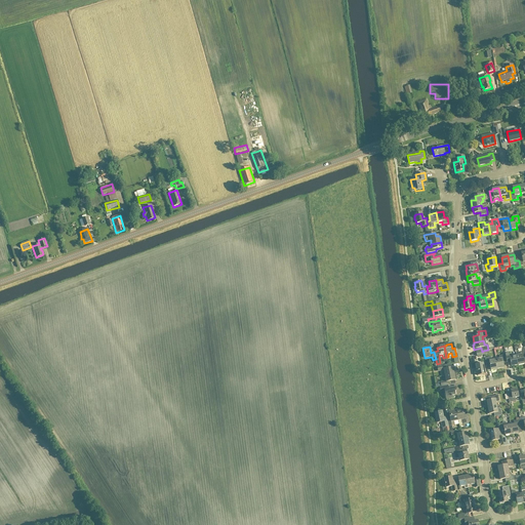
[(516,357),(517,365),(524,364),(523,358),(524,357),(524,351),(524,352),(524,350),(521,351),(521,352),(518,353),(519,356),(516,357)]
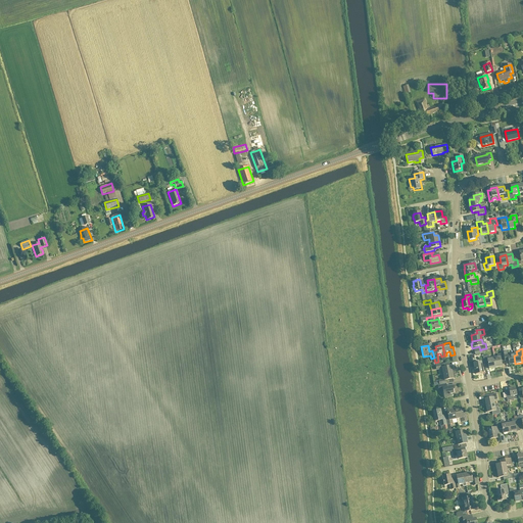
[(504,360),(508,360),(509,366),(515,364),(514,355),(507,357),(507,352),(503,352),(503,353),(504,360)]
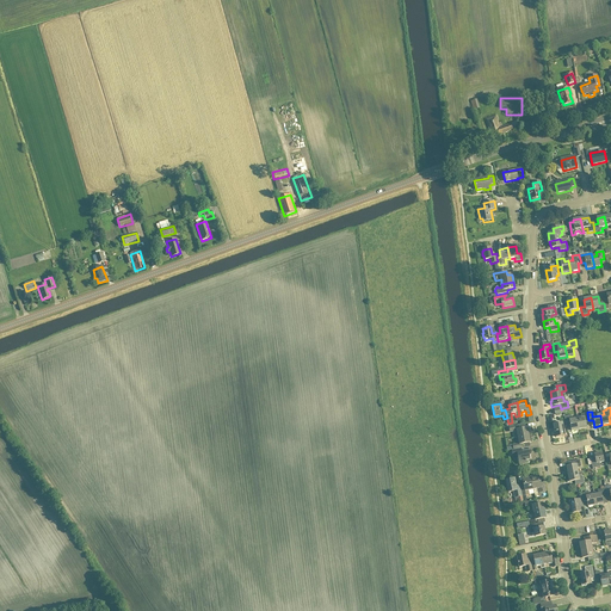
[(576,419),(579,430),(586,429),(585,423),(590,423),(588,420),(587,413),(580,415),(581,419),(576,419)]
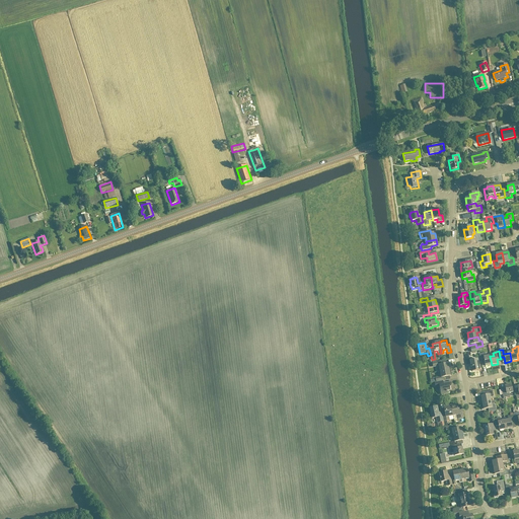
[(492,365),(490,356),(486,357),(486,354),(479,355),(480,365),(485,364),(485,366),(492,365)]
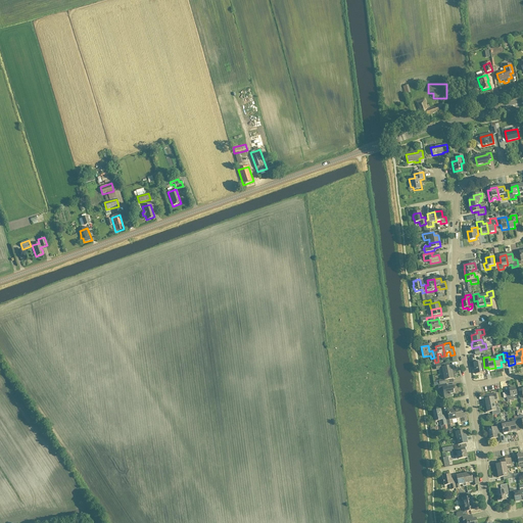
[(481,363),(473,364),(475,375),(483,373),(481,363)]
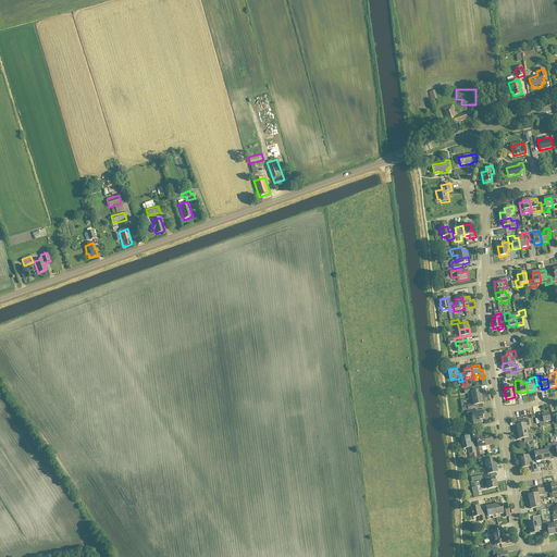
[(472,399),(482,397),(481,390),(472,392),(472,388),(463,390),(465,394),(470,392),(472,399)]
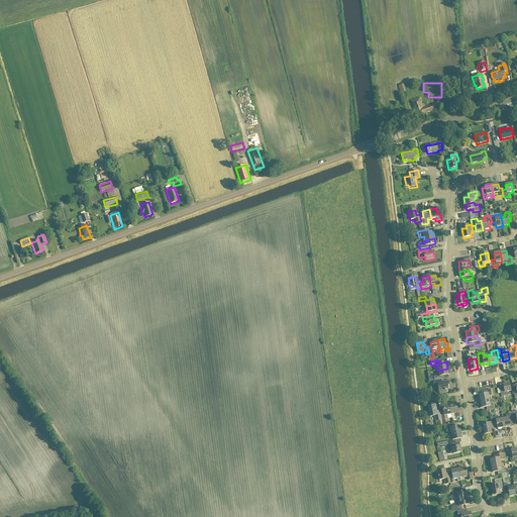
[(447,369),(438,371),(439,377),(433,378),(434,382),(440,380),(441,380),(441,377),(448,375),(447,369)]
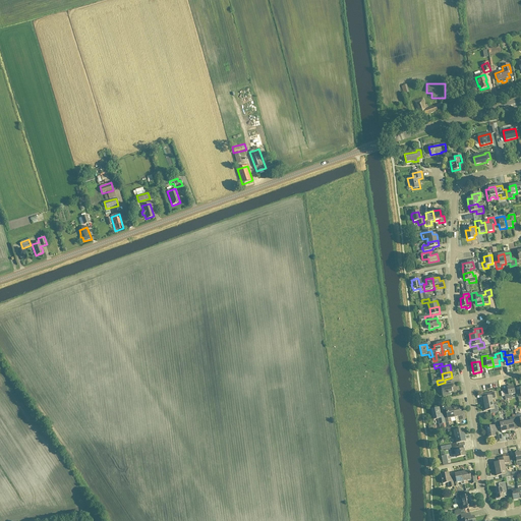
[(449,394),(449,393),(452,393),(450,385),(445,386),(444,383),(438,385),(436,385),(437,390),(442,389),(443,397),(449,396),(449,394)]
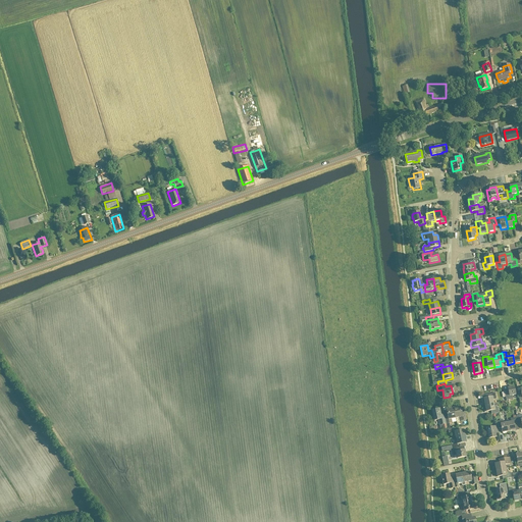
[(508,392),(505,393),(506,401),(513,400),(512,396),(516,395),(514,387),(508,388),(508,392)]
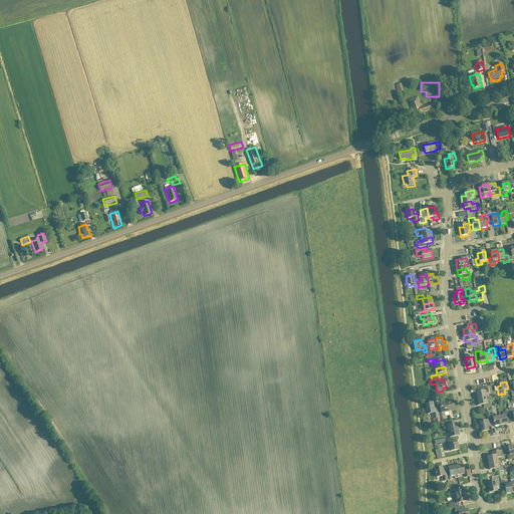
[(477,400),(486,398),(486,394),(489,394),(487,388),(480,389),(481,392),(476,393),(477,400)]
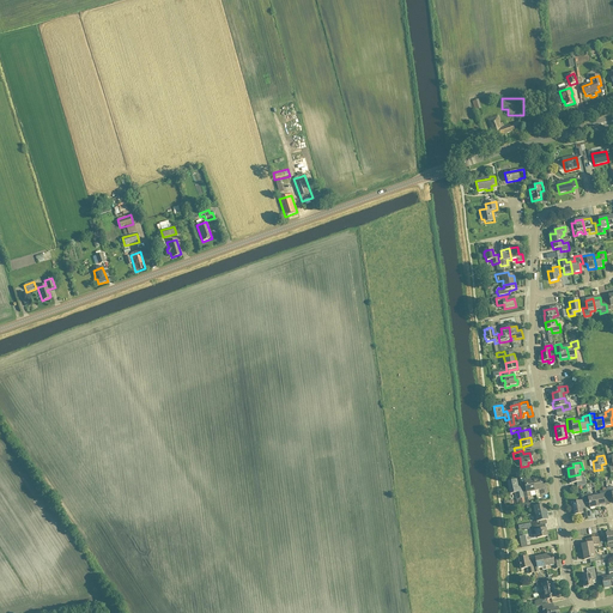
[(580,474),(569,477),(571,484),(576,483),(577,487),(586,485),(584,478),(581,479),(580,474)]
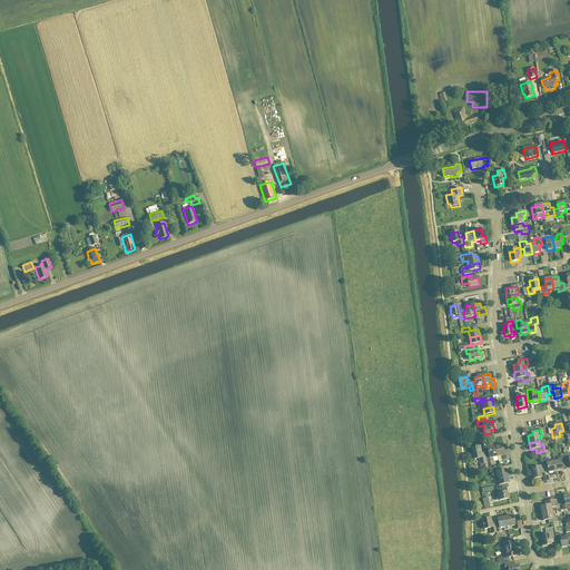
[(494,446),(497,458),(502,457),(503,460),(509,459),(508,451),(504,452),(502,445),(494,446)]
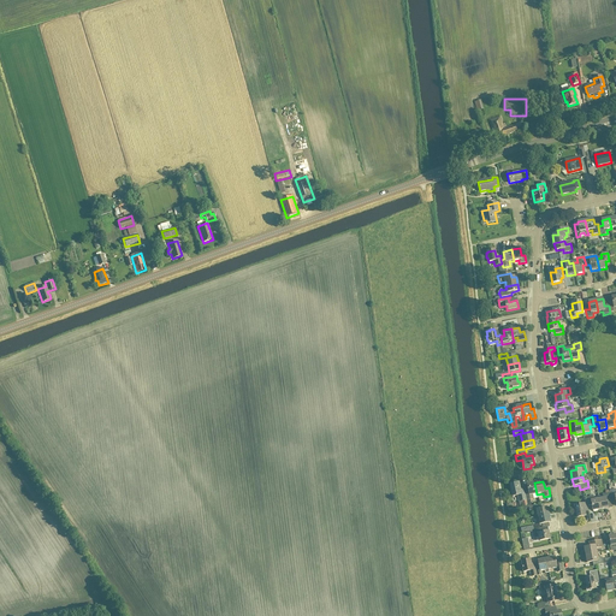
[(528,492),(525,493),(527,501),(533,499),(532,496),(537,495),(534,483),(527,484),(528,492)]
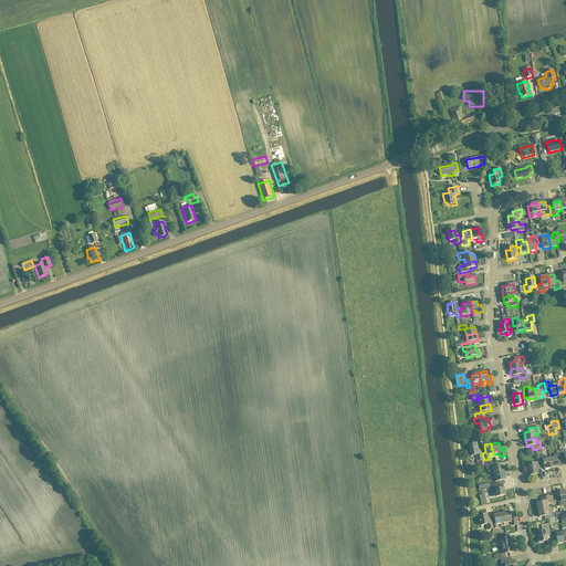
[(477,462),(484,460),(482,453),(482,451),(479,452),(477,444),(469,446),(471,457),(475,456),(477,462)]
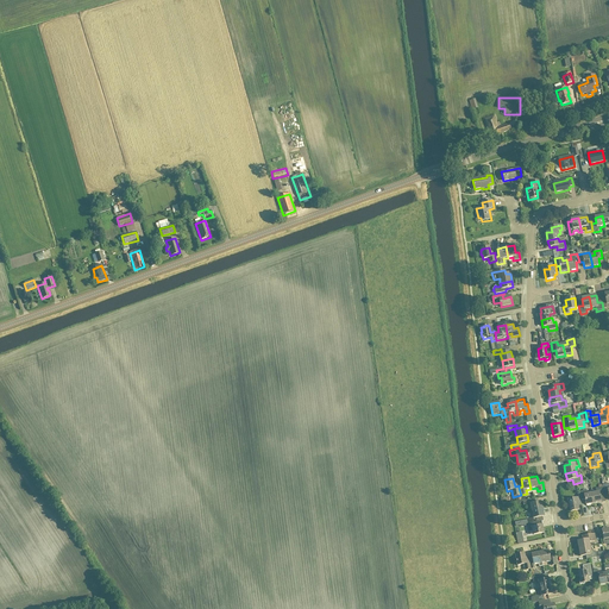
[(604,496),(603,494),(602,488),(595,489),(596,493),(591,494),(594,504),(601,502),(600,497),(604,496)]
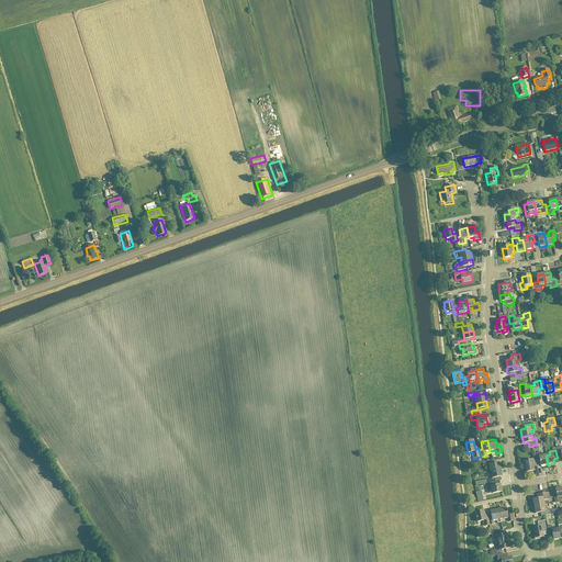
[(536,460),(536,462),(539,461),(540,467),(548,465),(546,456),(541,457),(541,453),(535,454),(536,460)]
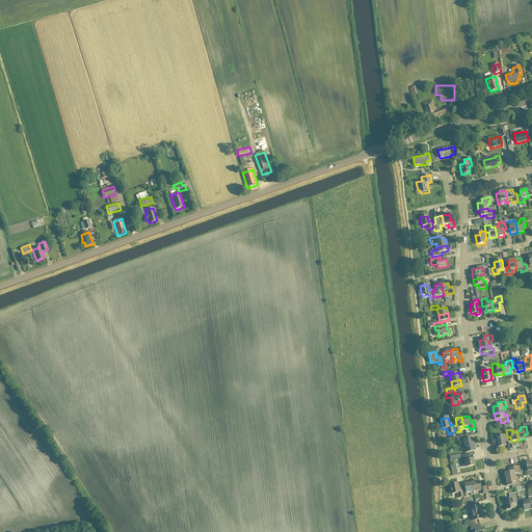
[(508,442),(507,437),(507,435),(496,437),(498,447),(505,446),(504,443),(508,442)]
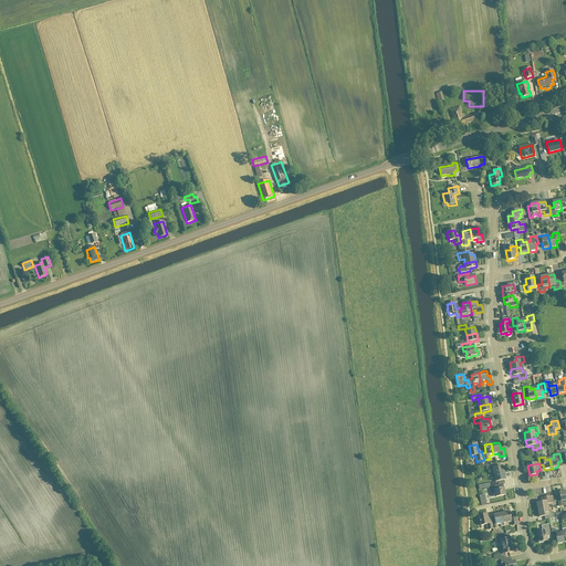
[(494,475),(504,473),(503,467),(494,468),(493,464),(485,465),(486,470),(492,469),(494,475)]
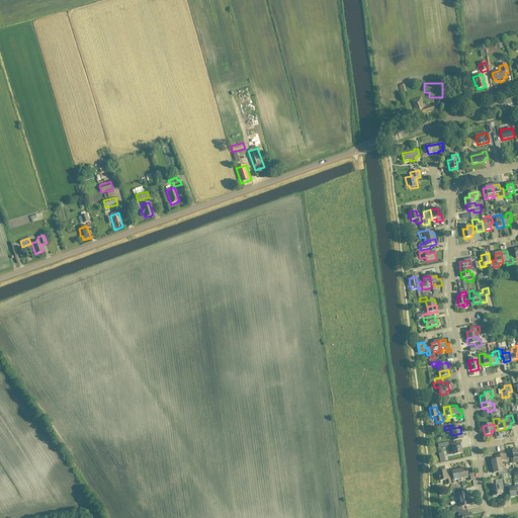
[(448,446),(454,445),(455,445),(455,441),(462,440),(461,433),(452,435),(453,441),(447,442),(448,446)]
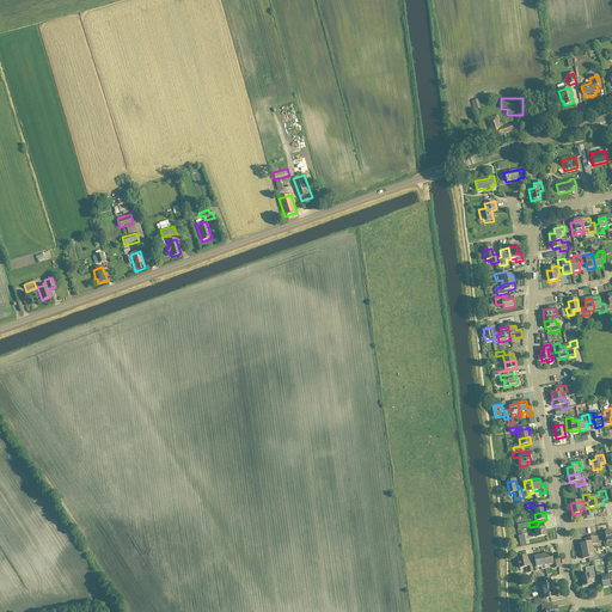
[(538,530),(537,526),(530,527),(531,536),(534,534),(536,538),(546,537),(546,534),(545,531),(545,528),(538,530)]
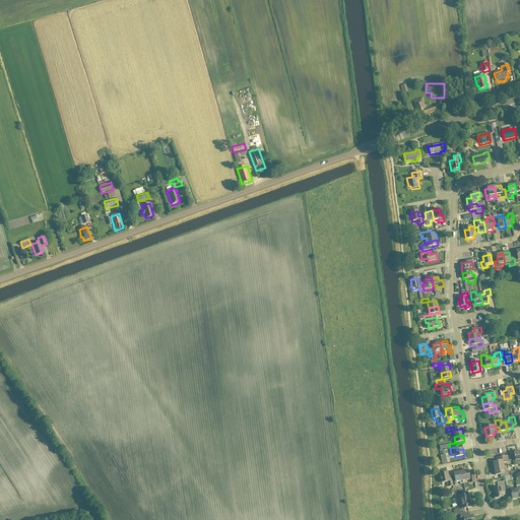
[(507,456),(505,456),(499,458),(500,461),(493,463),(494,469),(504,467),(503,463),(508,462),(507,456)]
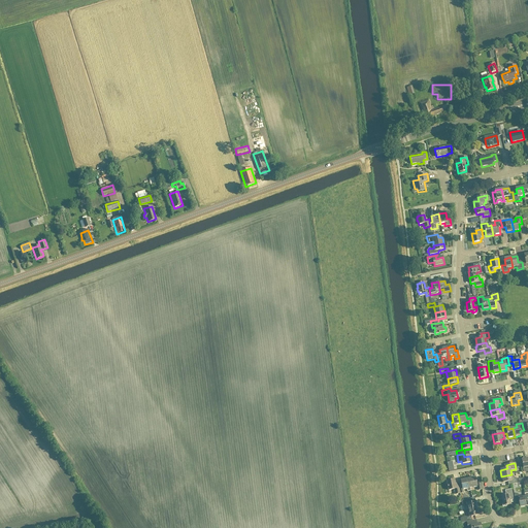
[(513,479),(512,474),(501,476),(503,483),(509,482),(510,485),(517,484),(516,477),(513,479)]
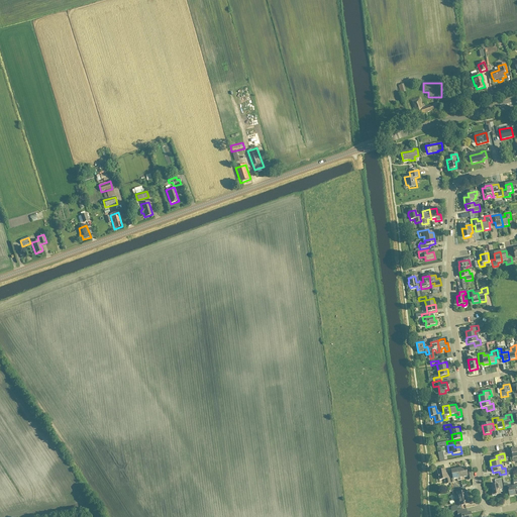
[(466,468),(458,470),(460,478),(468,477),(468,481),(472,480),(470,472),(467,472),(466,468)]
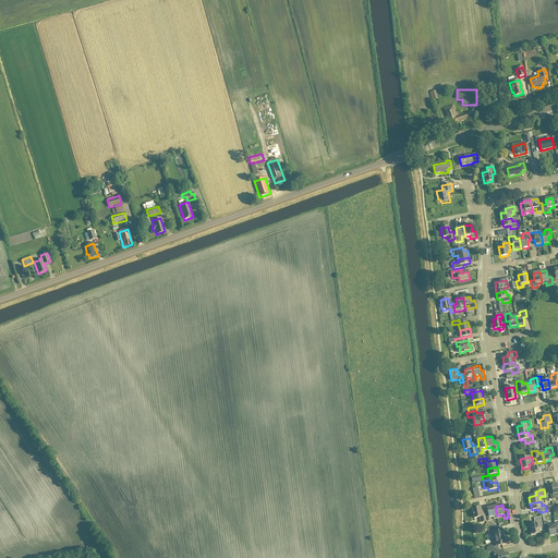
[(485,513),(486,522),(489,521),(489,518),(493,517),(494,520),(497,519),(497,516),(495,507),(487,508),(488,512),(485,513)]
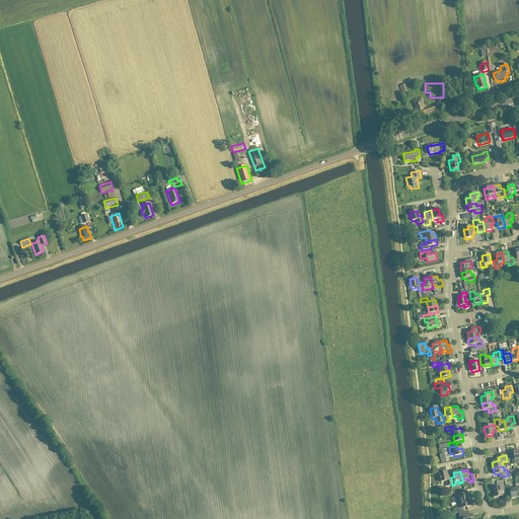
[(452,486),(451,477),(450,475),(447,476),(446,472),(439,473),(441,483),(447,482),(448,487),(452,486)]
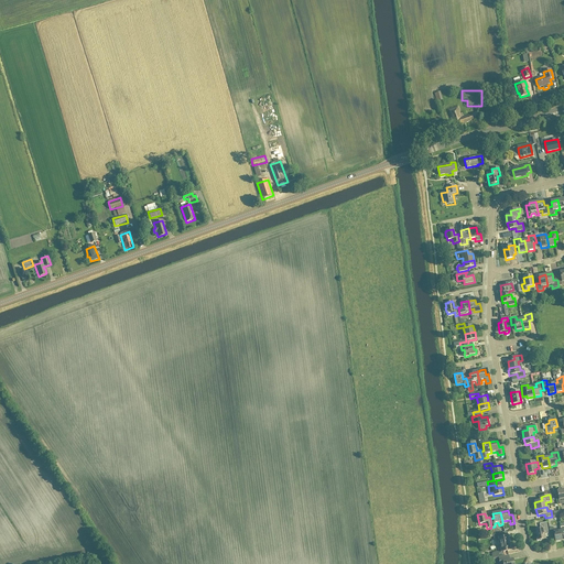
[(535,530),(538,541),(545,540),(544,535),(549,534),(546,523),(540,524),(541,530),(535,530)]
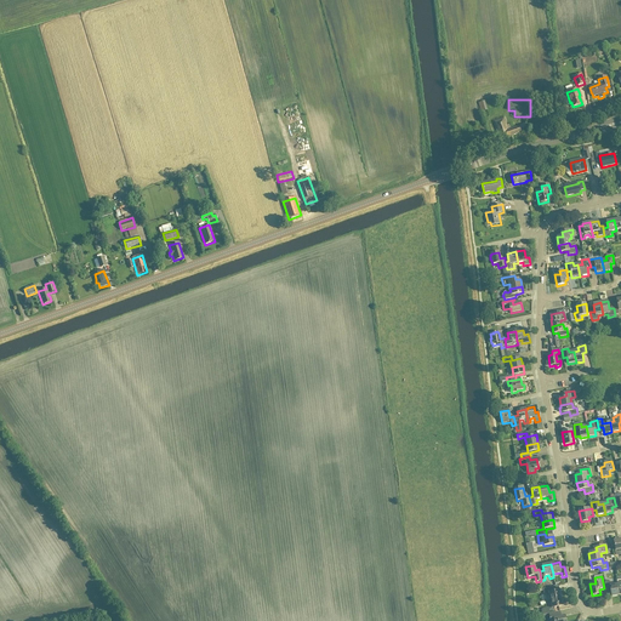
[(620,596),(617,585),(610,586),(609,581),(604,582),(607,591),(610,590),(611,597),(620,596)]
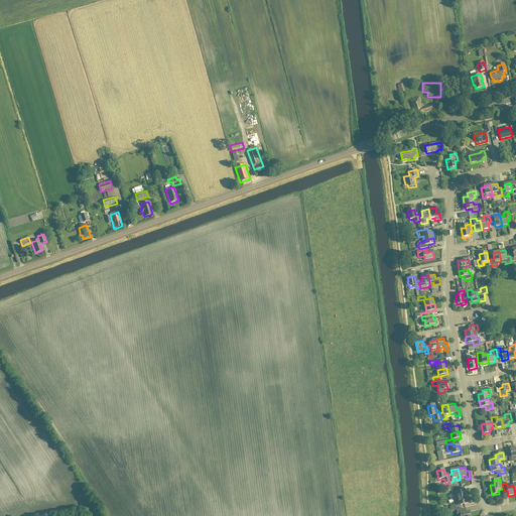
[(452,490),(453,495),(454,495),(455,500),(458,499),(467,497),(466,496),(467,496),(467,495),(466,492),(465,491),(460,492),(459,488),(452,490)]
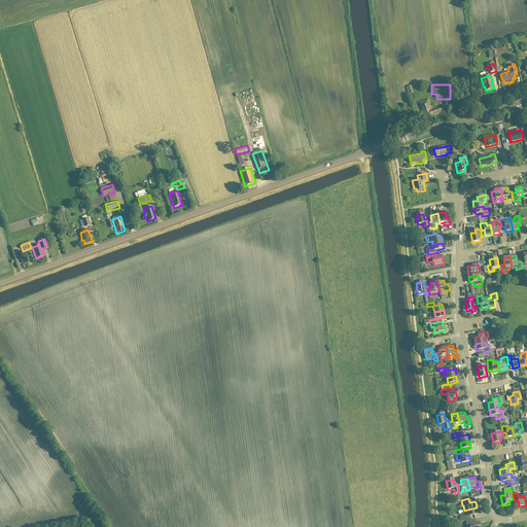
[(471,516),(478,515),(478,514),(478,513),(477,510),(477,507),(467,510),(467,514),(466,514),(466,515),(466,516),(460,517),(459,519),(460,523),(466,522),(472,520),(471,516)]
